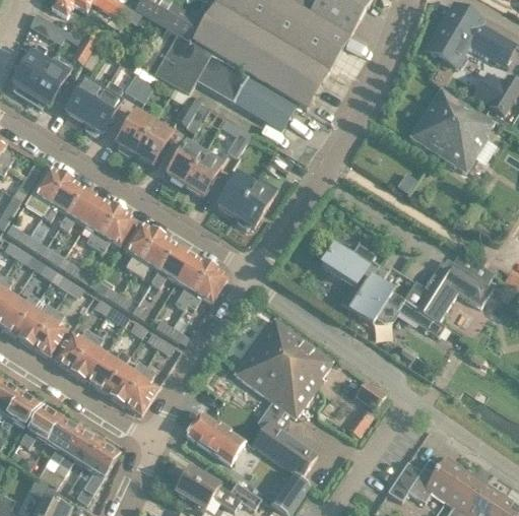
[(88,11),(93,2),(117,15),(118,12),(130,19),(135,11),(117,0),(58,0),(53,8),(68,17),(76,4),(88,11)]
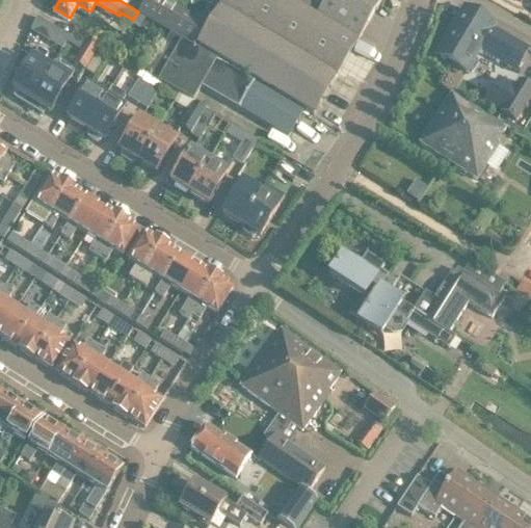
[(194,41),(206,21),(201,18),(169,0),(144,0),(140,8),(194,41)]
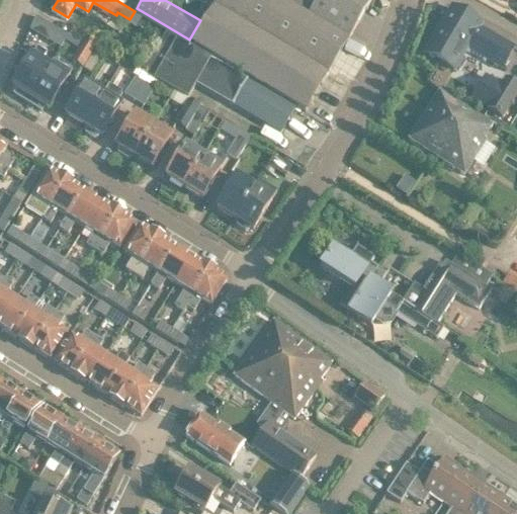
[(329,68),(347,36),(284,0),(218,0),(217,2),(329,68)]
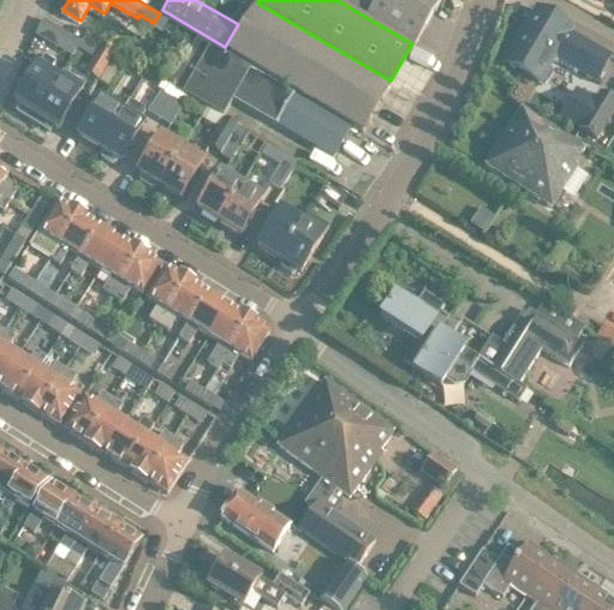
[(415,40),(439,0),(374,0),(367,12),(415,40)]
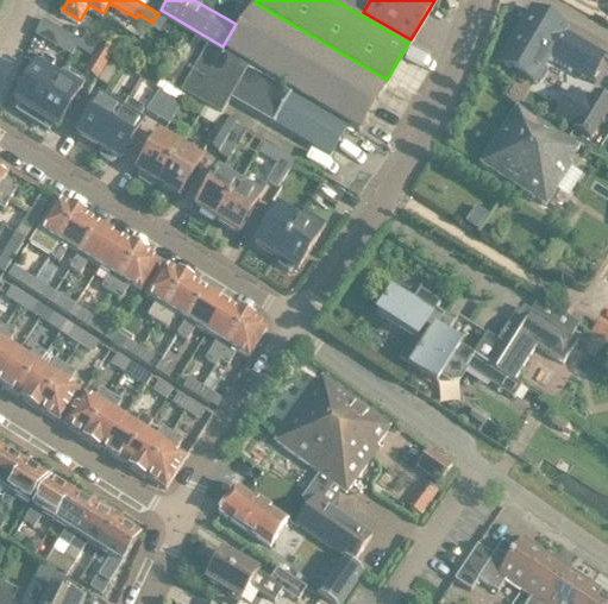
[(248,8),(240,4),(230,20),(236,24),(238,25),(248,8)]
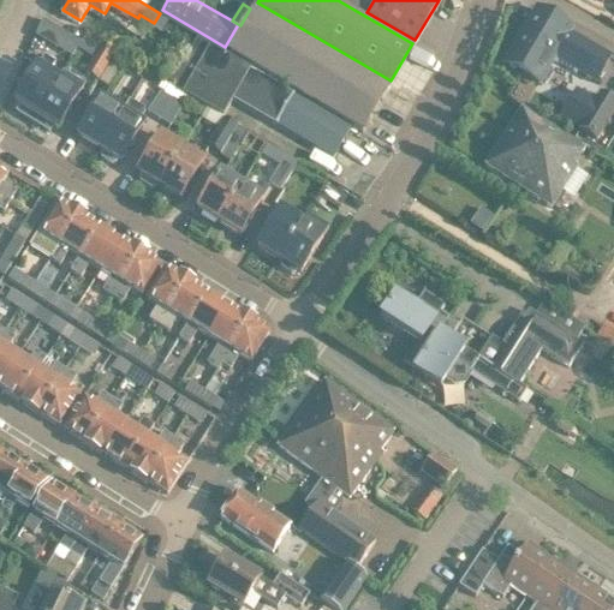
[(255,5),(230,49),(262,69),(363,127),(389,83),(255,5)]
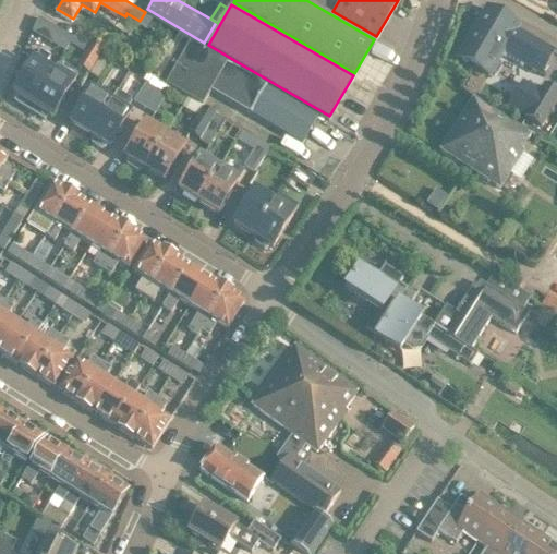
[(541,70),(555,46),(517,24),(518,22),(487,5),(459,53),(488,71),(503,48),(541,70)]
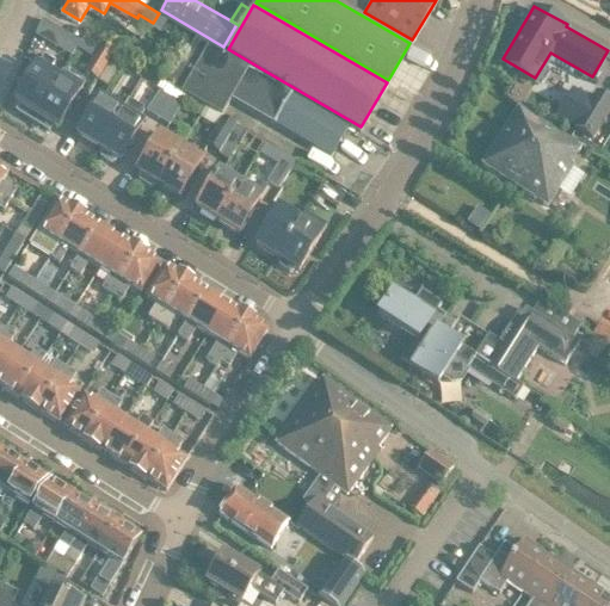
[(79,37),(67,30),(62,38),(74,45),(79,37)]
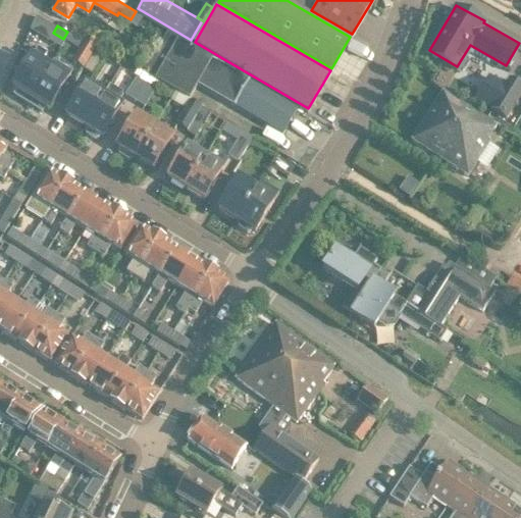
[(221,61),(222,58),(195,42),(193,45),(169,32),(155,55),(140,65),(156,74),(154,76),(189,97),(198,82),(276,127),(282,132),(285,127),(293,114),(298,106),(293,103),(221,61)]
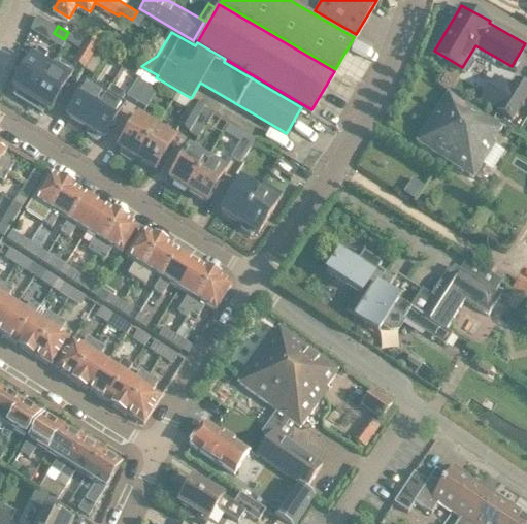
[(81,65),(95,43),(84,37),(70,58),(81,65)]
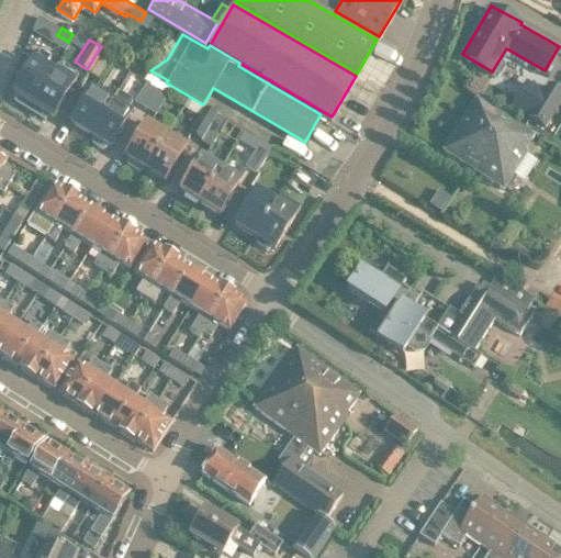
[(41,47),(34,56),(13,90),(19,93),(15,98),(32,108),(55,68),(45,63),(51,53),(41,47)]
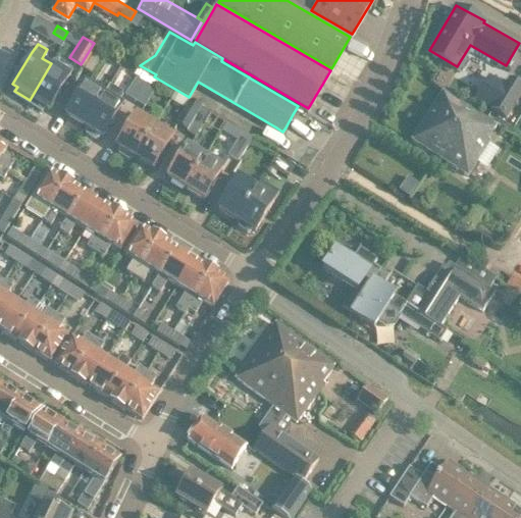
[(95,47),(83,65),(92,70),(104,52),(95,47)]
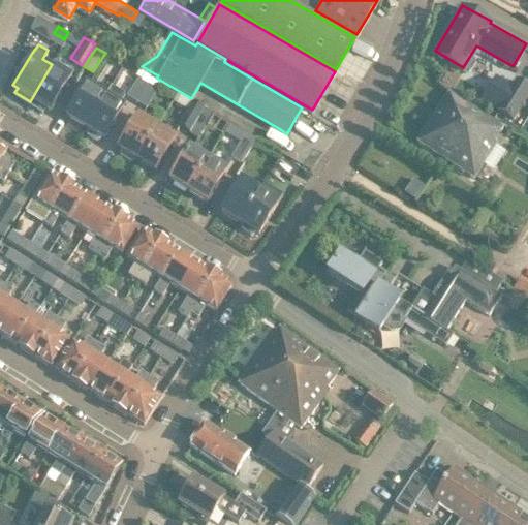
[(45,104),(51,107),(70,75),(69,75),(72,69),(55,59),(52,64),(30,101),(42,110),(45,104)]
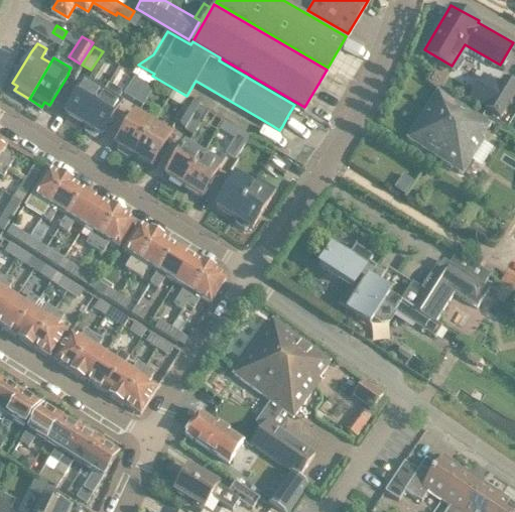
[(482,71),(468,93),(486,104),(500,113),(514,89),(514,81),(504,75),(499,82),(482,71)]
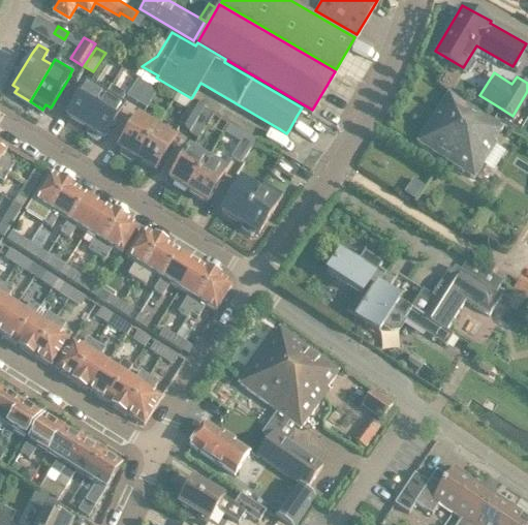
[(126,92),(137,98),(148,80),(138,73),(126,92)]
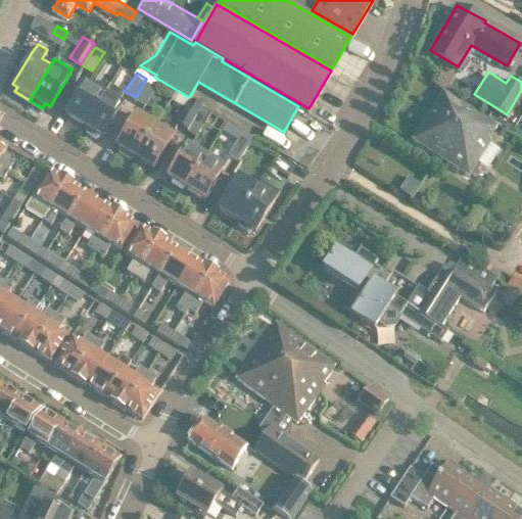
[(144,102),(155,85),(146,79),(136,97),(144,102)]
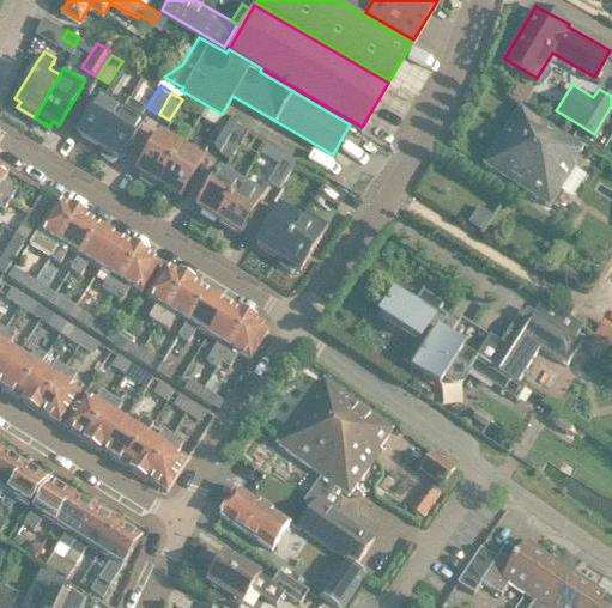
[(78,132),(101,146),(123,109),(121,108),(101,95),(78,132)]
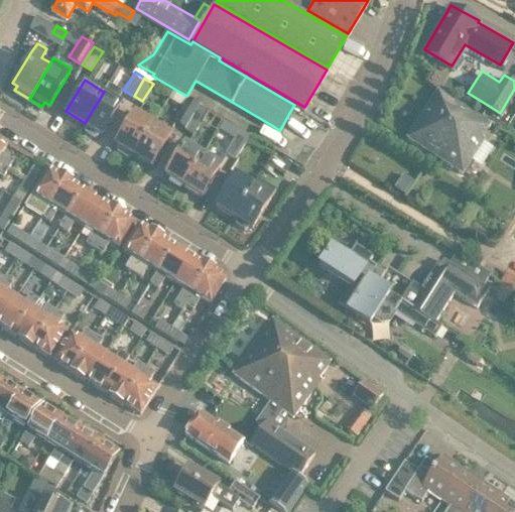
[(98,134),(99,132),(102,133),(121,102),(116,99),(122,90),(108,81),(102,91),(104,92),(85,123),(86,124),(85,126),(86,129),(95,134),(98,134)]
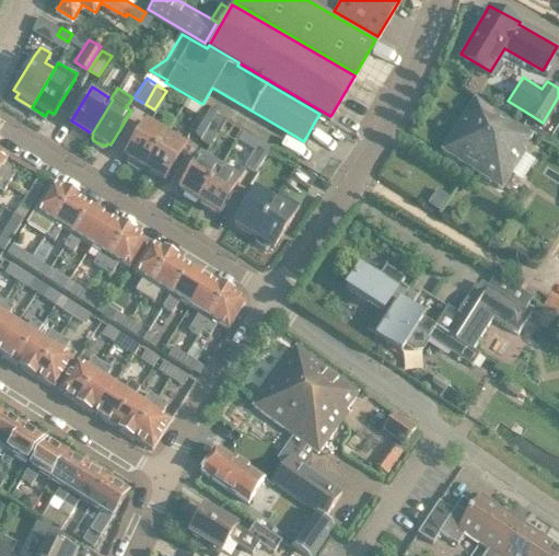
[(472,166),(503,115),(475,96),(442,147),(472,166)]
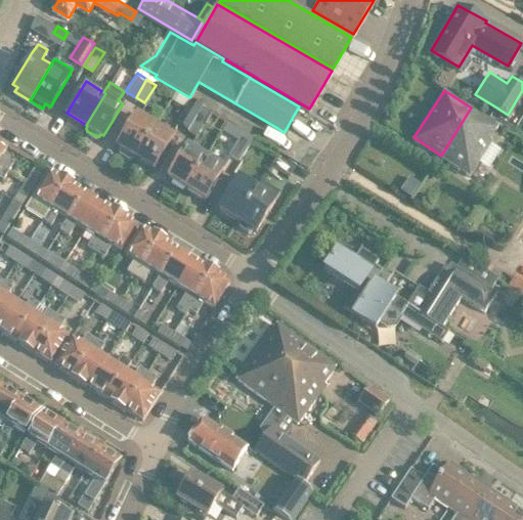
[(177,122),(187,128),(199,110),(188,103),(177,122)]
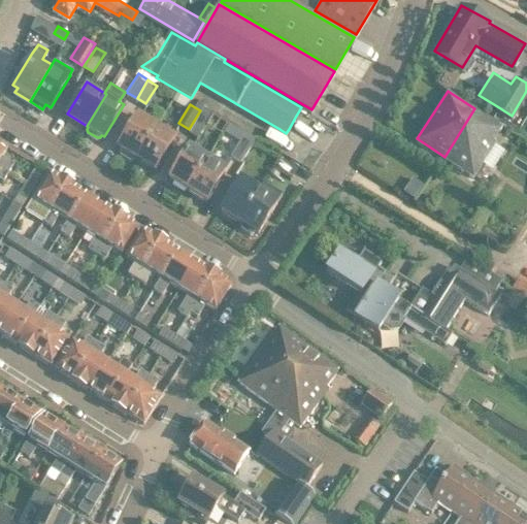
[(503,149),(493,142),(494,140),(492,138),(501,125),(474,108),(445,157),(471,174),(483,158),(493,164),(503,149)]
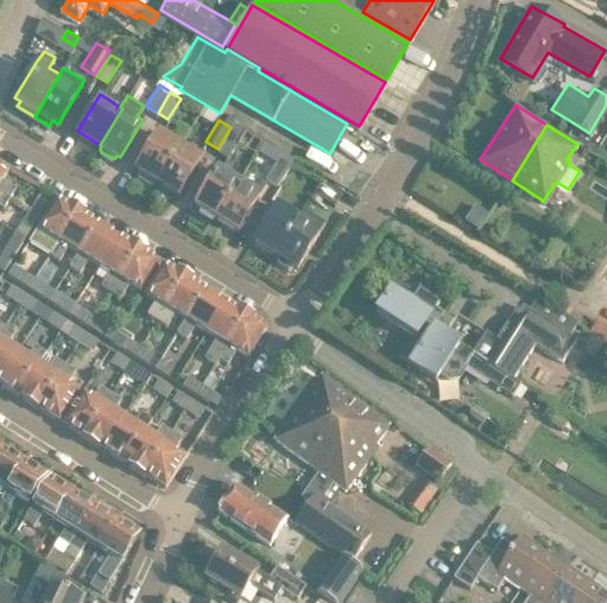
[(227,154),(232,148),(240,133),(231,127),(217,148),(227,154)]
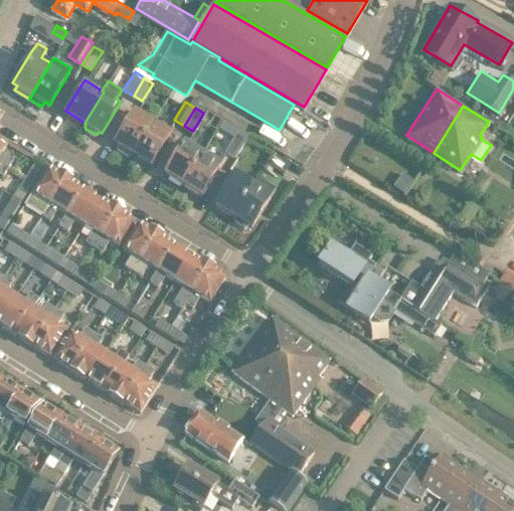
[(131,153),(132,151),(134,152),(153,122),(135,111),(116,142),(119,143),(118,145),(119,149),(128,154),(131,153)]
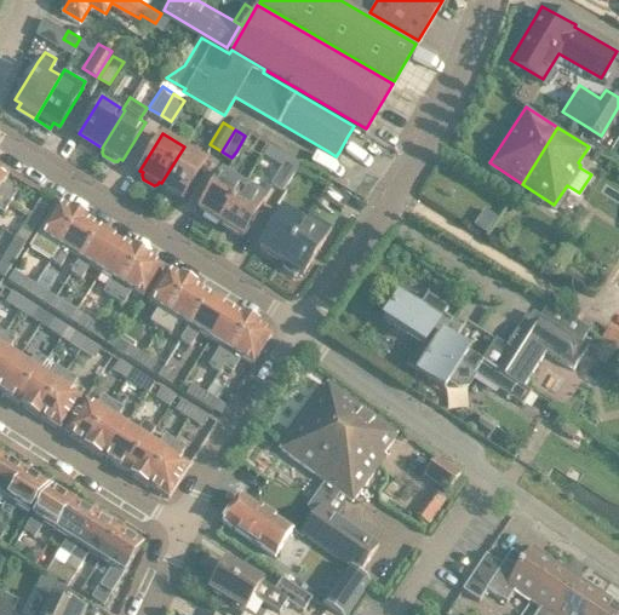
[(205,160),(191,151),(184,147),(161,183),(183,196),(205,160)]
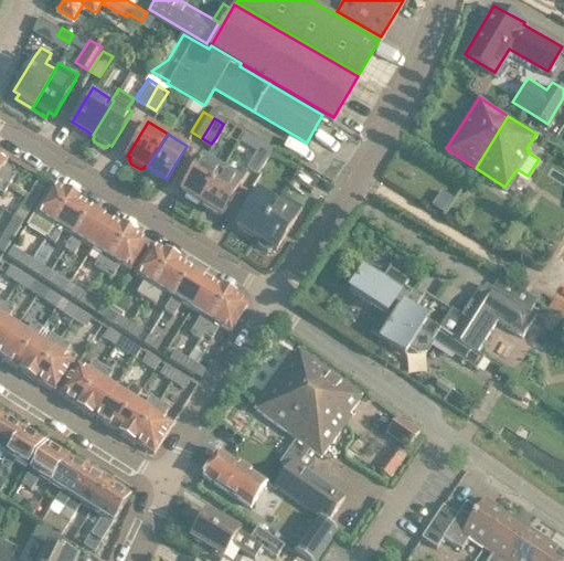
[(257,169),(269,150),(259,144),(247,163),(257,169)]
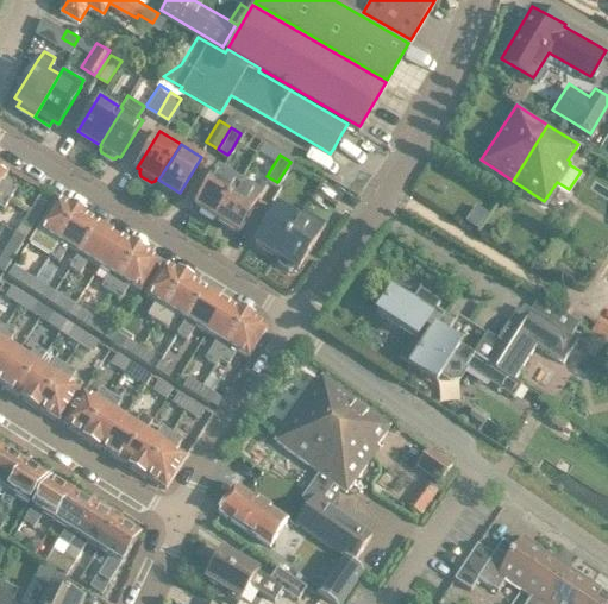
[(10,165),(0,159),(0,189),(12,196),(17,188),(1,180),(10,165)]
